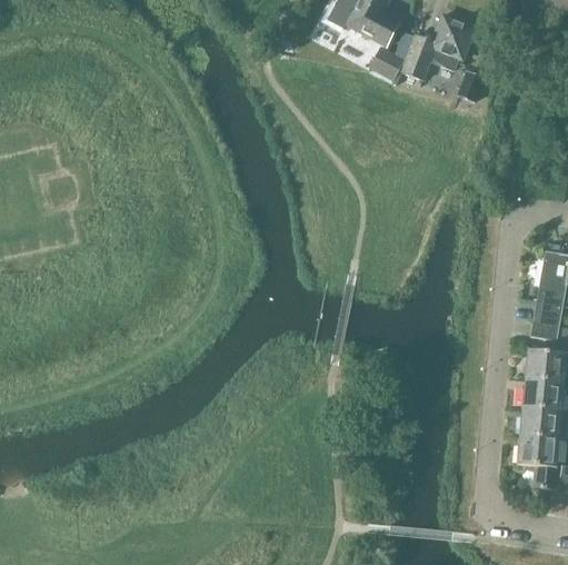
[(358,0),(346,23),(387,46),(399,21),(381,12),(388,0),(358,0)]
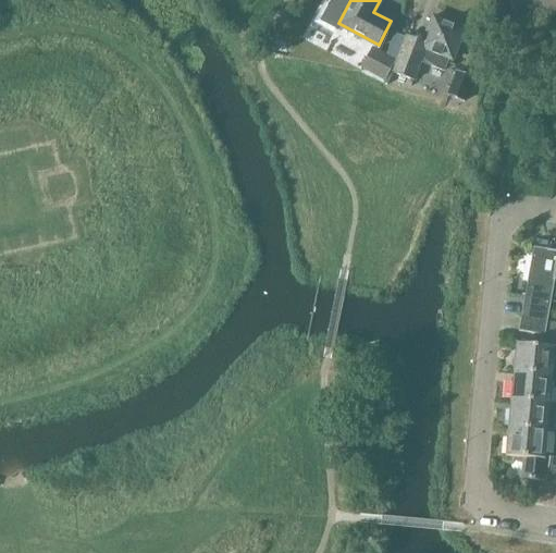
[(407,33),(393,69),(415,77),(421,59),(444,68),(449,56),(453,57),(465,26),(434,13),(423,39),(407,33)]
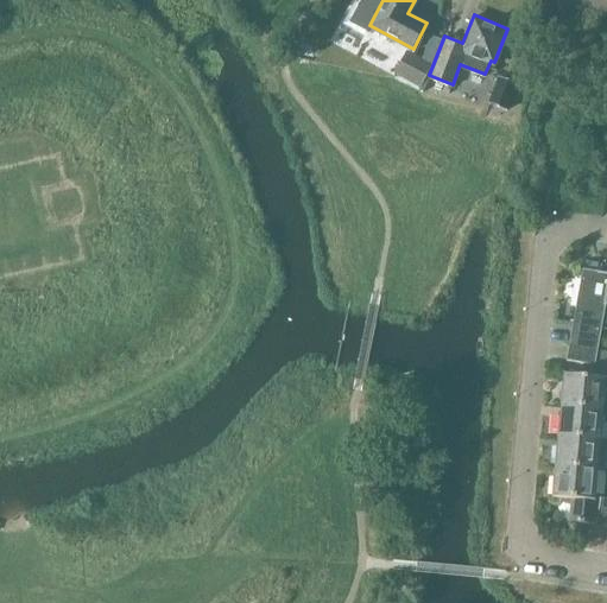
[(432,63),(408,50),(396,70),(421,84),(432,63)]
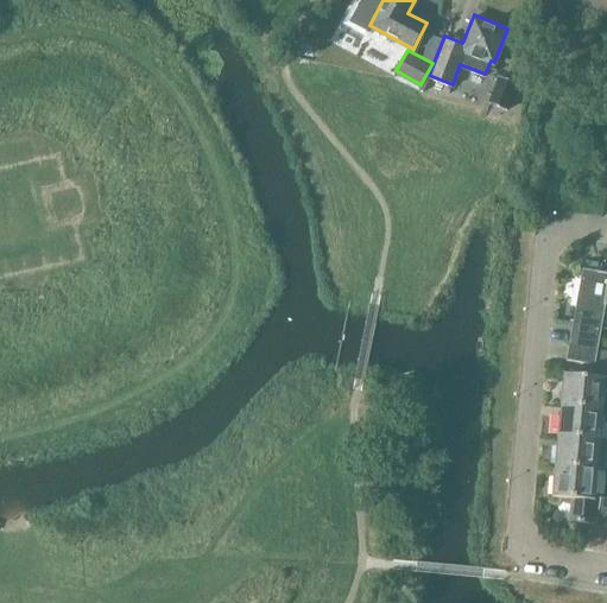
[(517,82),(499,76),(493,94),(510,101),(517,82)]
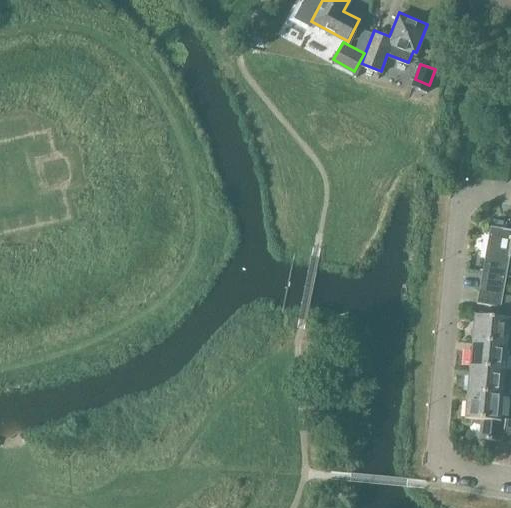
[(510,228),(491,224),(479,289),(503,293),(510,254),(509,254),(510,245),(510,228)]
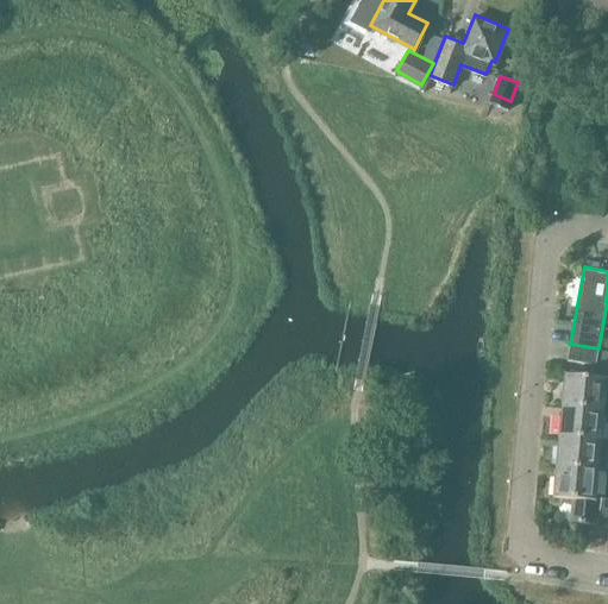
[(599,348),(570,344),(568,358),(596,363),(599,348)]
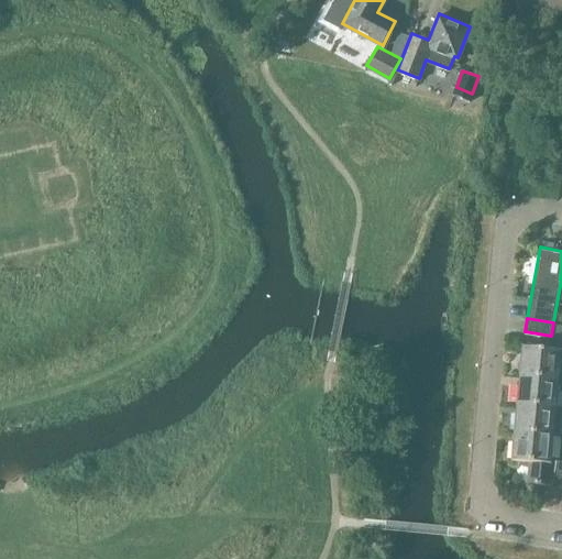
[(561,348),(522,344),(520,373),(559,376),(560,361),(561,361),(561,348)]
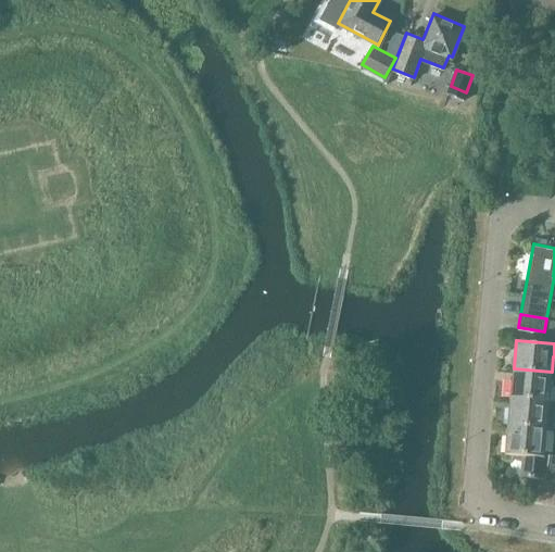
[(514,368),(512,396),(549,399),(552,372),(514,368)]
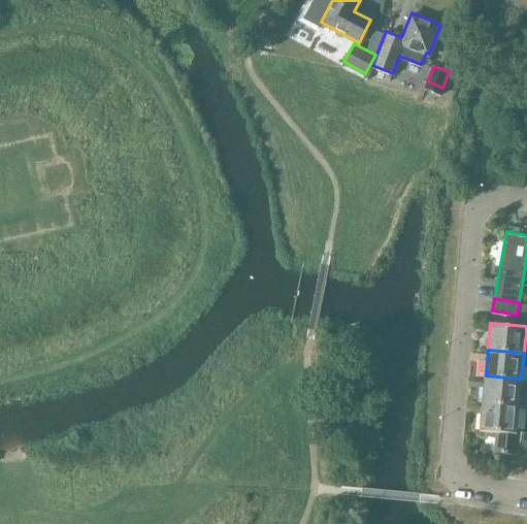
[(486,375),(483,402),(519,405),(521,379),(486,375)]
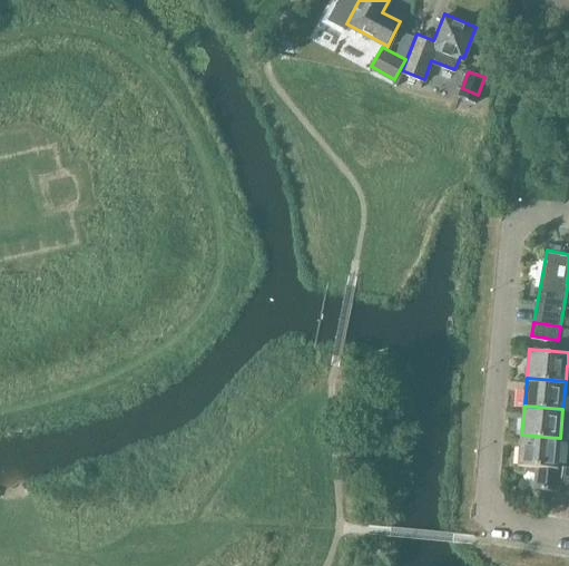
[(519,464),(537,465),(535,487),(559,489),(563,466),(558,465),(560,438),(521,435),(519,464)]
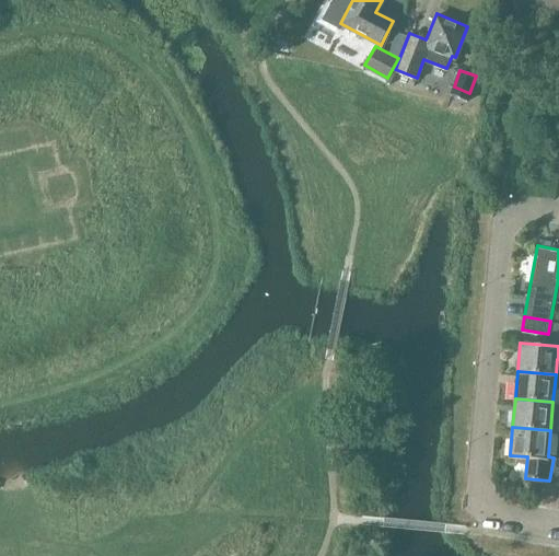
[(558,456),(554,456),(554,458),(549,481),(549,482),(558,483),(558,456)]
